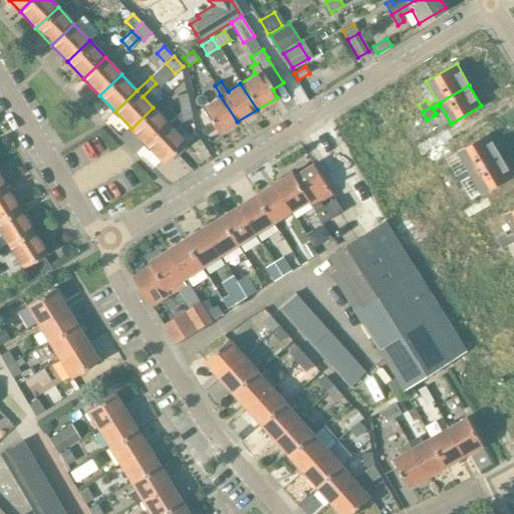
[(178,95),(180,106),(189,105),(186,93),(178,95)]
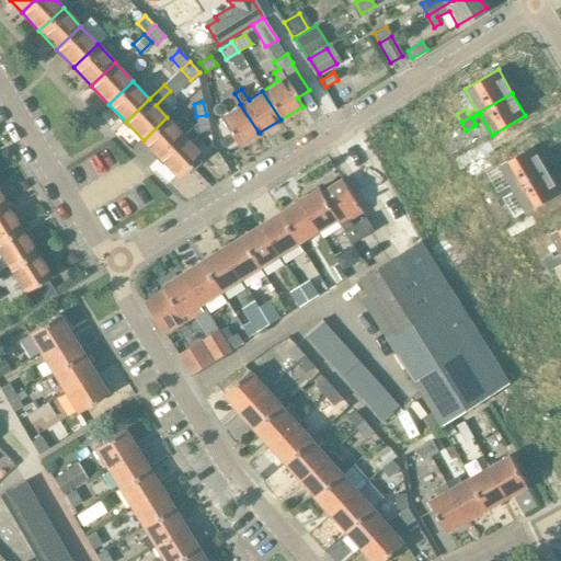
[(259,133),(240,104),(218,118),(237,147),(259,133)]
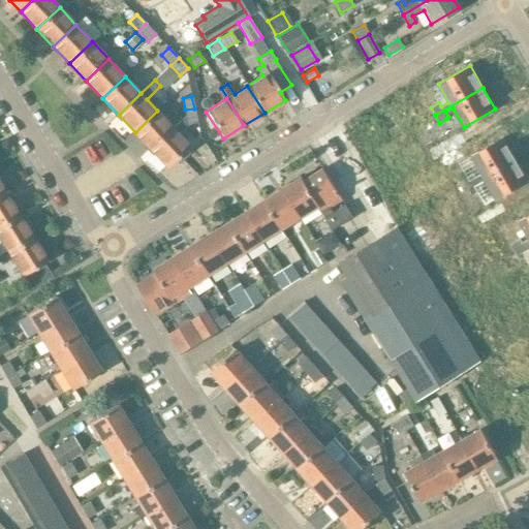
[(194,109),(185,110),(188,124),(197,123),(194,109)]
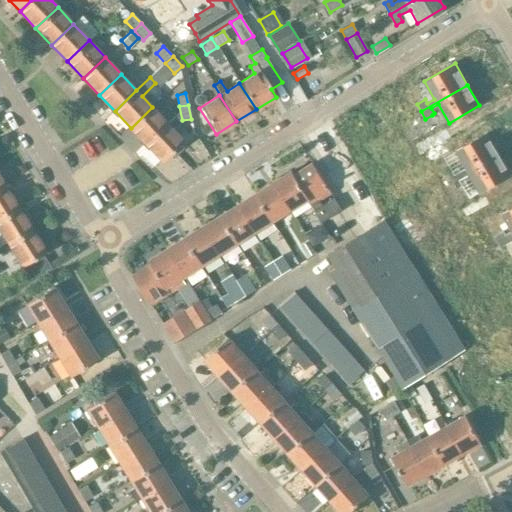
[(130,128),(146,145),(168,124),(152,107),(130,128)]
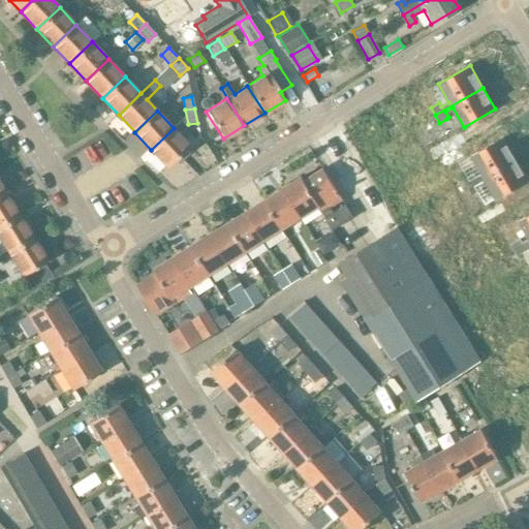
[(174,128),(151,150),(167,166),(190,146),(174,128)]
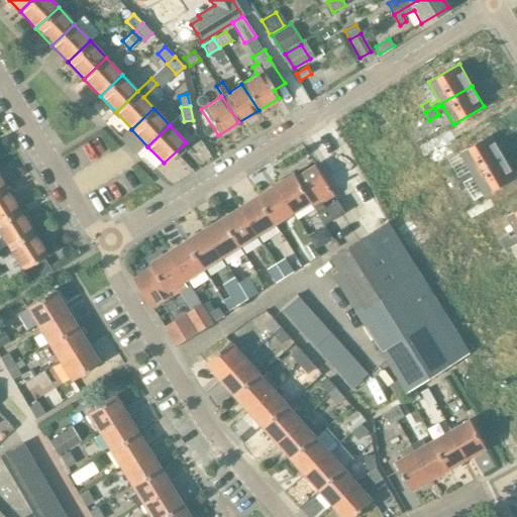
[(452,176),(457,184),(504,157),(491,134),(460,152),(471,170),(464,174),(462,171),(452,176)]
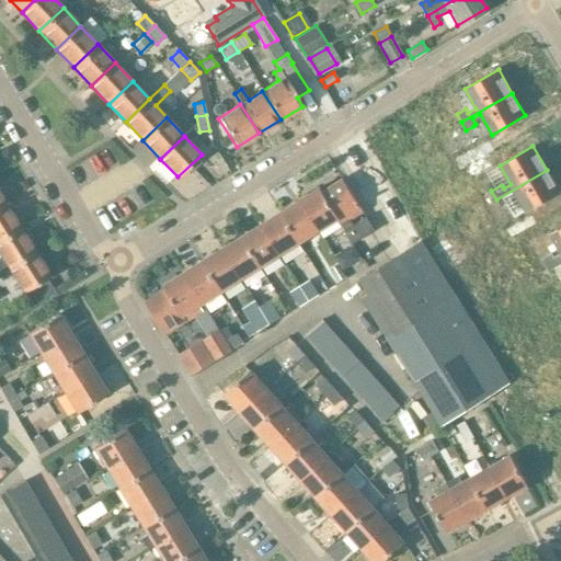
[(547,170),(496,199),(501,207),(507,203),(515,217),(526,210),(527,212),(560,193),(547,170)]
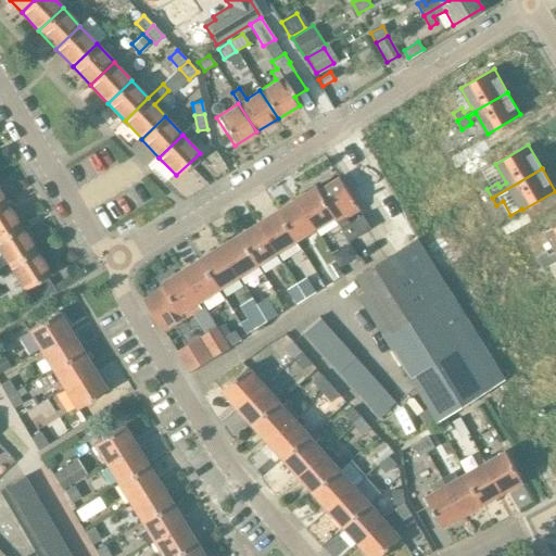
[(350,240),(369,227),(362,215),(348,224),(345,219),(359,211),(340,178),(319,191),(317,186),(297,199),(316,229),(336,217),(350,240)]
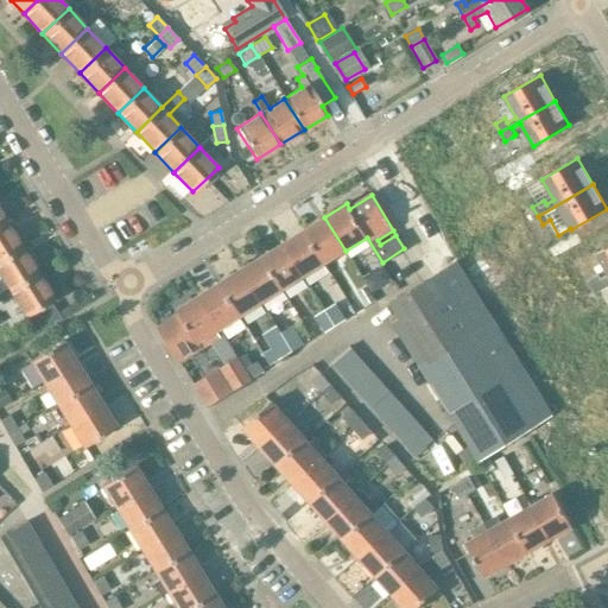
[(325,264),(346,251),(324,217),(303,230),(325,264)]
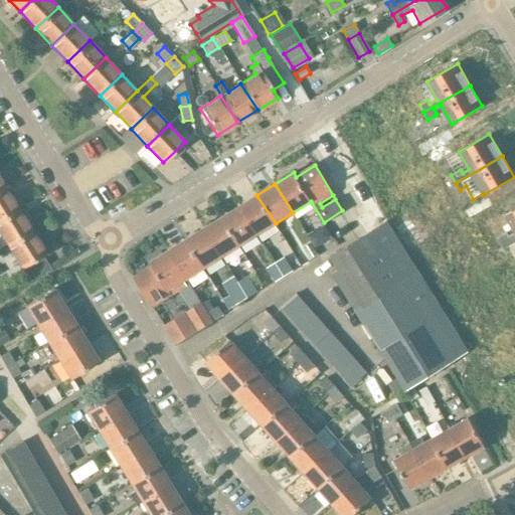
[(0,190),(0,220),(18,209),(5,187),(0,190)]
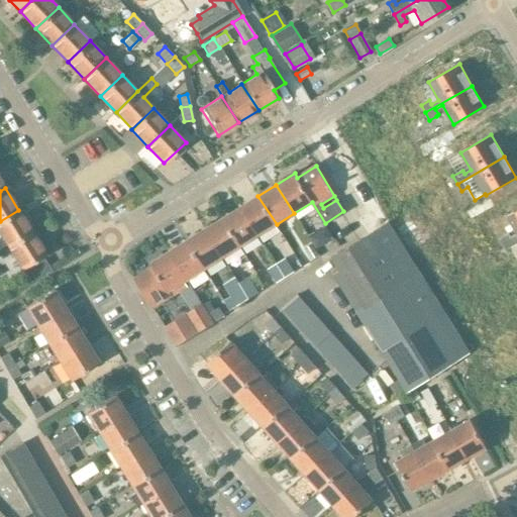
[(257,196),(240,207),(259,235),(277,224),(257,196)]
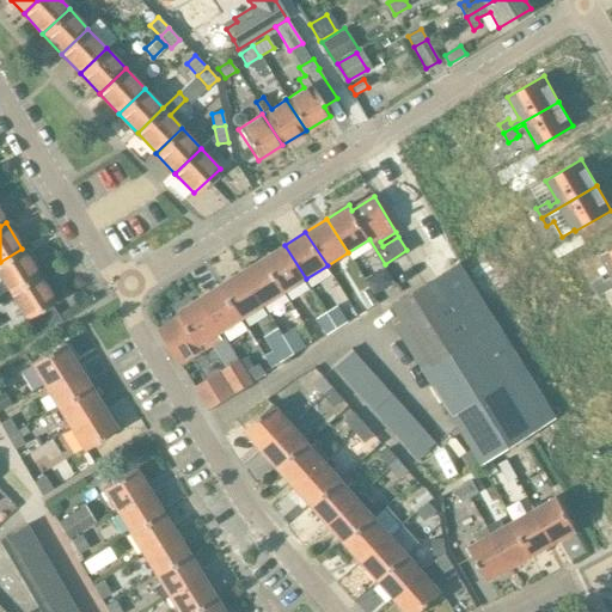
[(263,258),(285,292),(306,279),(285,245),(263,258)]
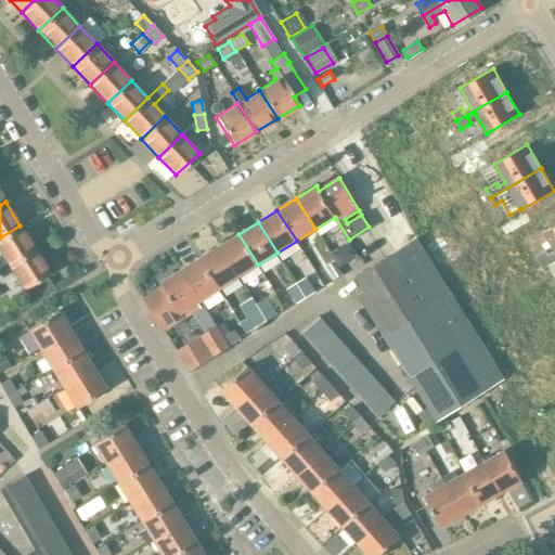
[(0,237),(0,250),(9,266),(35,249),(20,226),(0,237)]
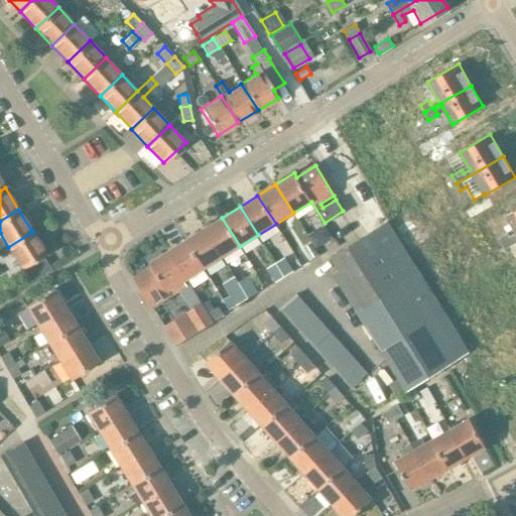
[(501,236),(497,238),(502,247),(515,239),(515,210),(506,216),(515,232),(515,233),(509,237),(506,233),(501,236)]
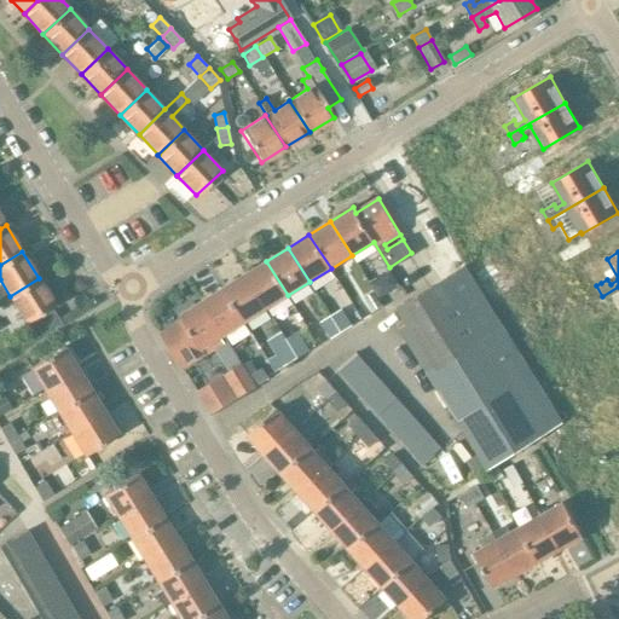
[(267,308),(288,295),(266,261),(246,275),(267,308)]
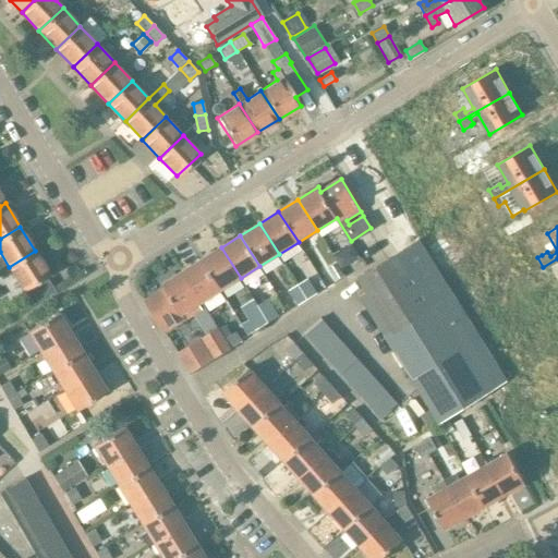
[(366,291),(360,295),(389,341),(422,320),(456,300),(419,240),(358,277),(366,291)]
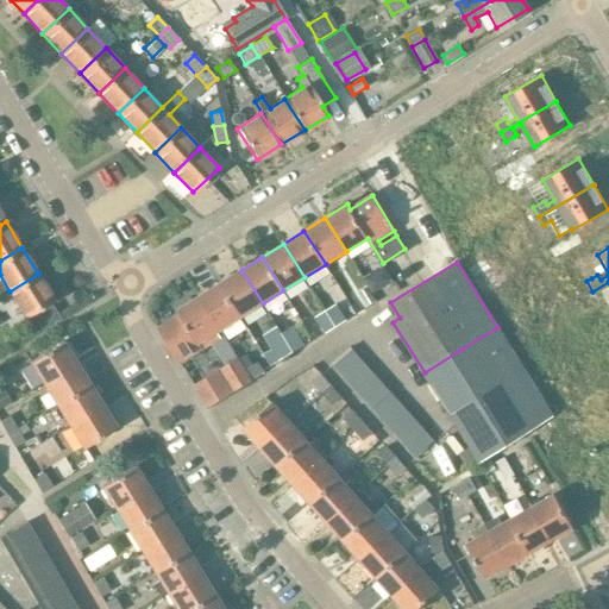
[(263,303),(242,270),(220,283),(242,316),(263,303)]
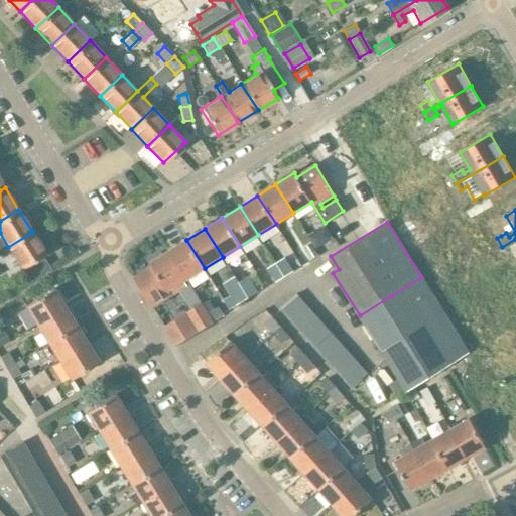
[(32,232),(8,247),(22,269),(46,254),(32,232)]
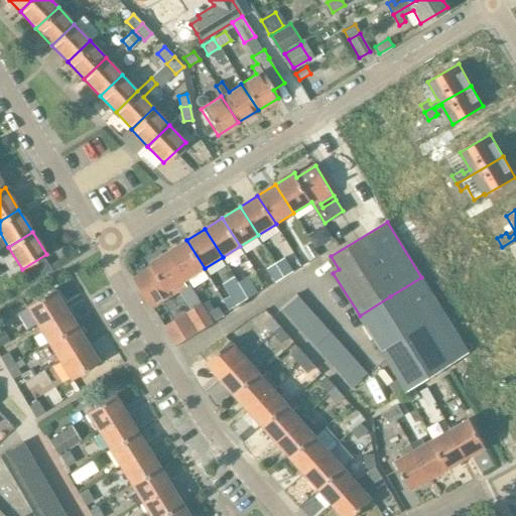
[(300,248),(308,262),(319,255),(304,232),(297,237),(303,247),(300,248)]
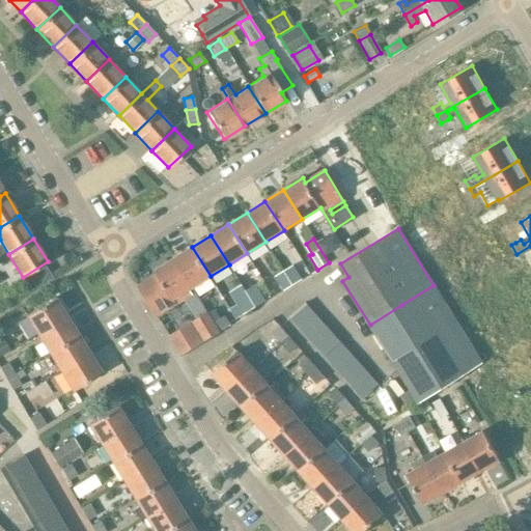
[(530,246),(516,254),(506,261),(510,269),(514,266),(527,258),(530,264),(530,246)]
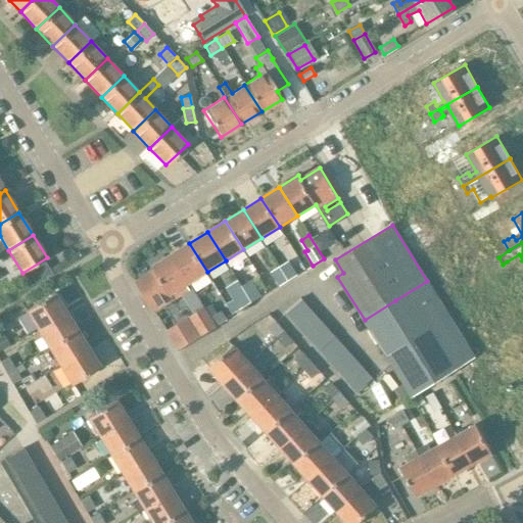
[(189,283),(207,272),(189,243),(171,254),(189,283)]
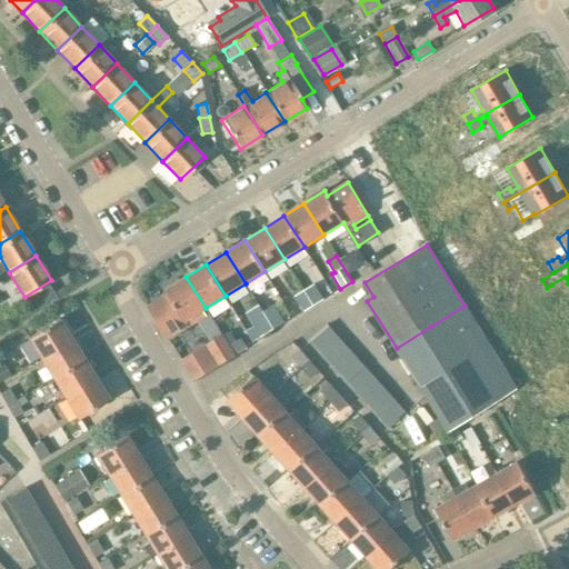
[(168,295),(148,307),(169,340),(189,327),(197,322),(202,319),(207,317),(206,315),(203,310),(206,308),(186,277),(166,289),(168,295)]
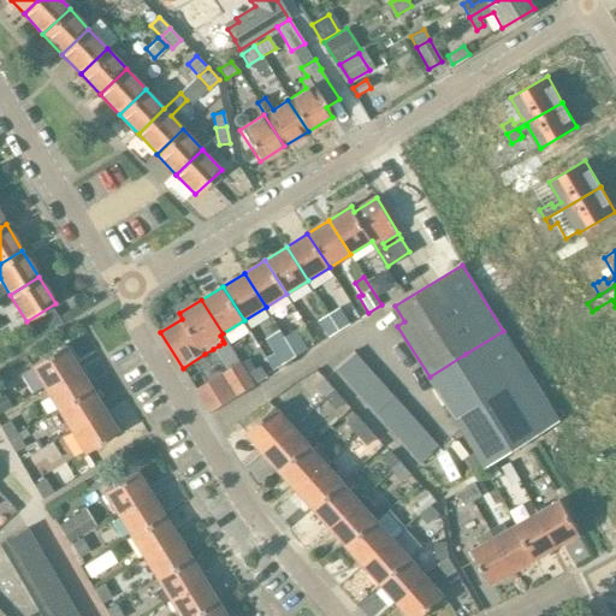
[(52,308),(34,320),(42,335),(60,323),(52,308)]
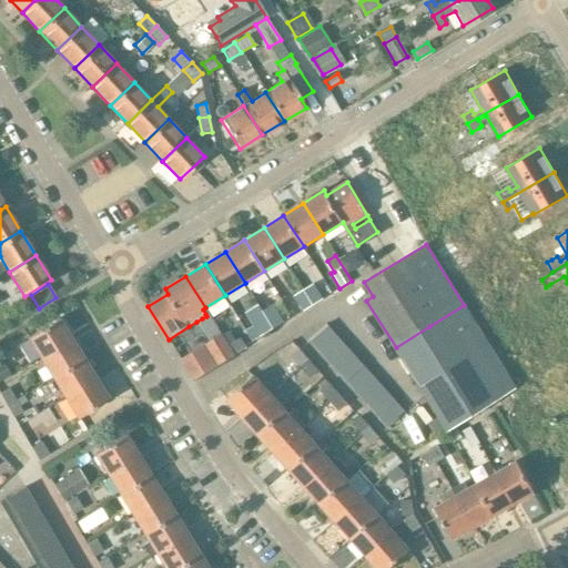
[(314,284),(304,290),(313,305),(323,300),(314,284)]
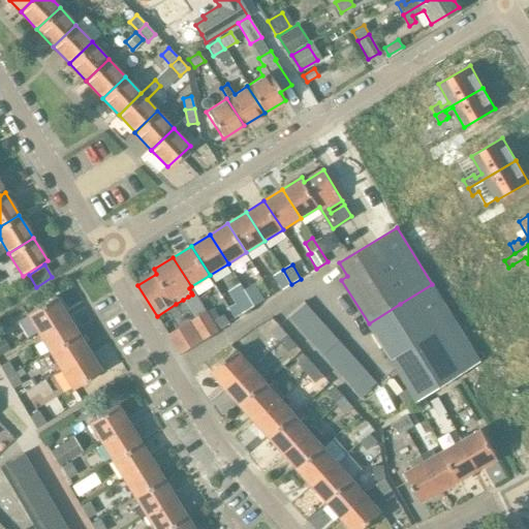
[(283,270),(274,276),(282,290),(291,284),(283,270)]
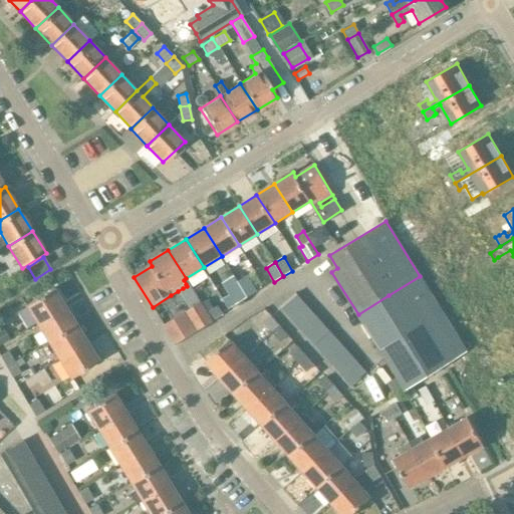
[(247,275),(237,281),(238,282),(247,298),(257,292),(247,276),(247,275)]
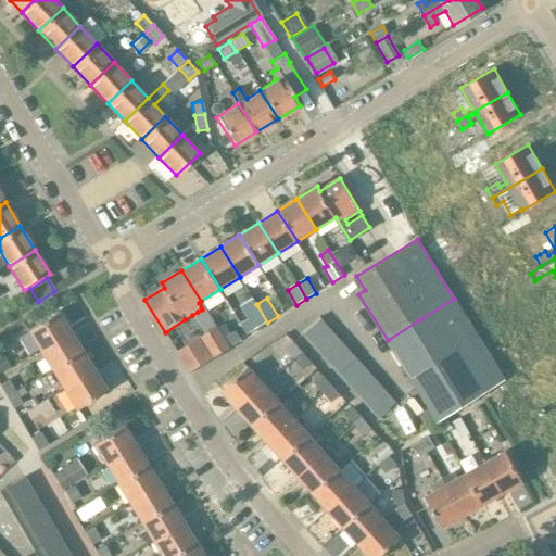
[(257,305),(253,299),(241,306),(248,318),(240,324),(247,335),(267,323),(257,305)]
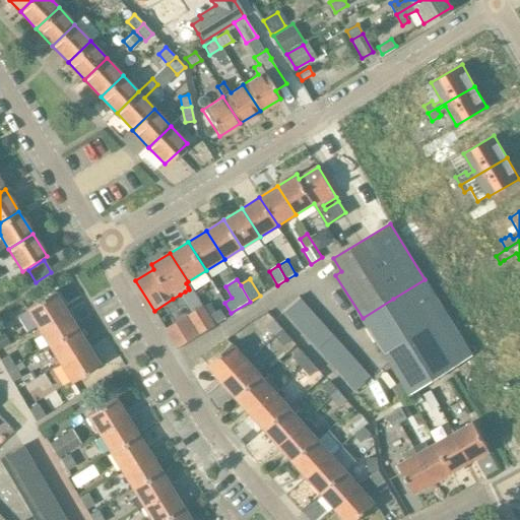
[(451,370),(473,355),(453,324),(425,279),(393,299),(363,318),(402,381),(392,387),(400,400),(416,390),(451,370)]
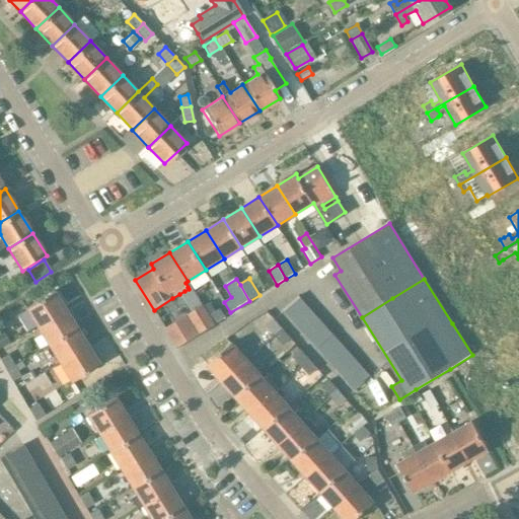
[(25,309),(36,327),(65,309),(53,291),(25,309)]
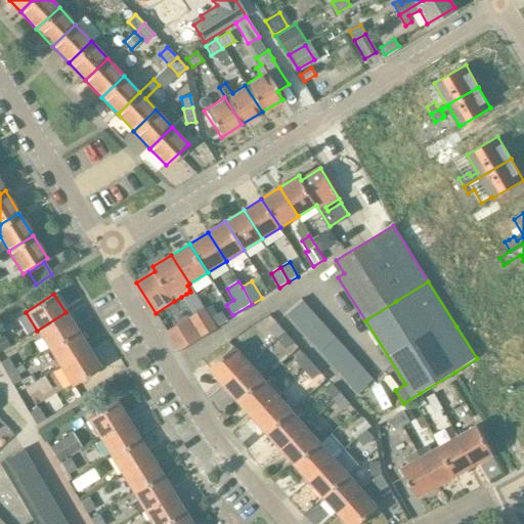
[(287,313),(294,320),(309,308),(302,300),(287,313)]
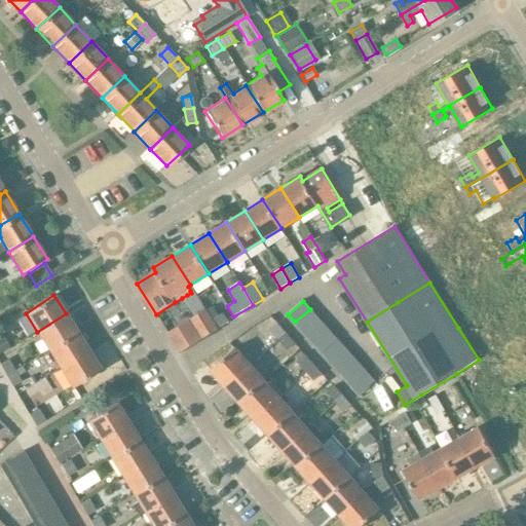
[(295,322),(302,330),(316,316),(310,309),(295,322)]
